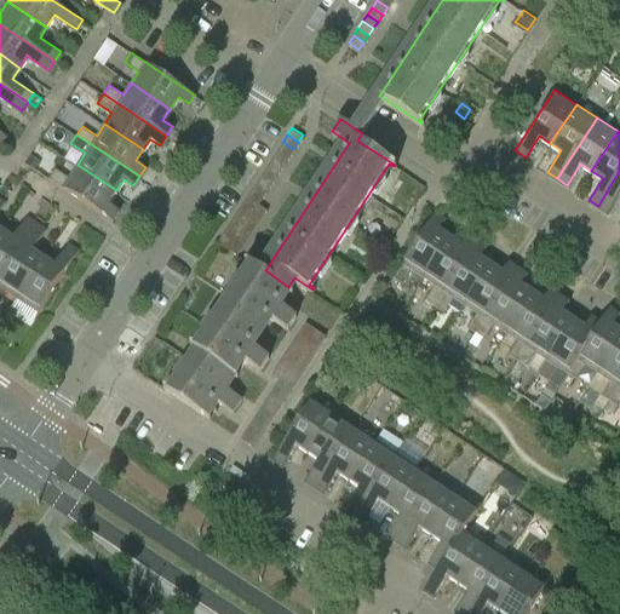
[(293,149),(282,142),(279,148),(288,155),(293,149)]
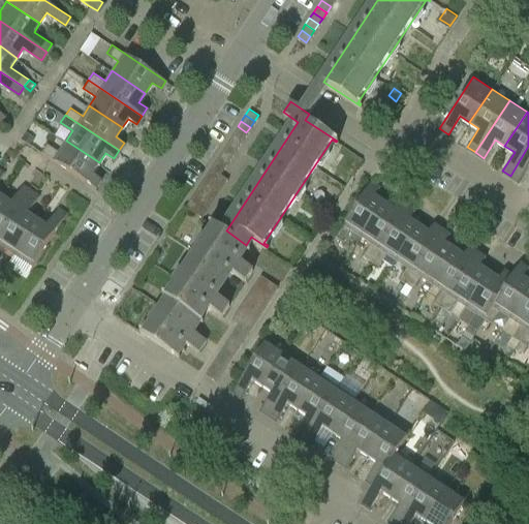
[(246,132),(238,126),(234,132),(243,139),(246,132)]
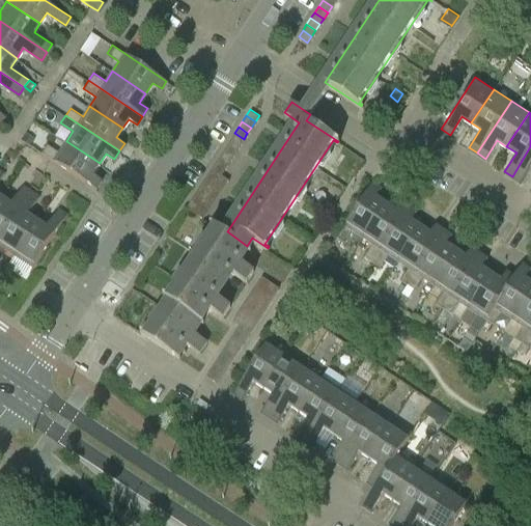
[(33,136),(26,131),(22,136),(30,142),(33,136)]
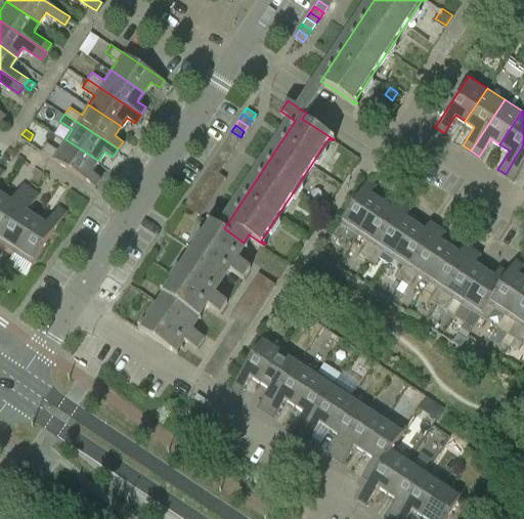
[(227,137),(236,143),(241,137),(231,131),(227,137)]
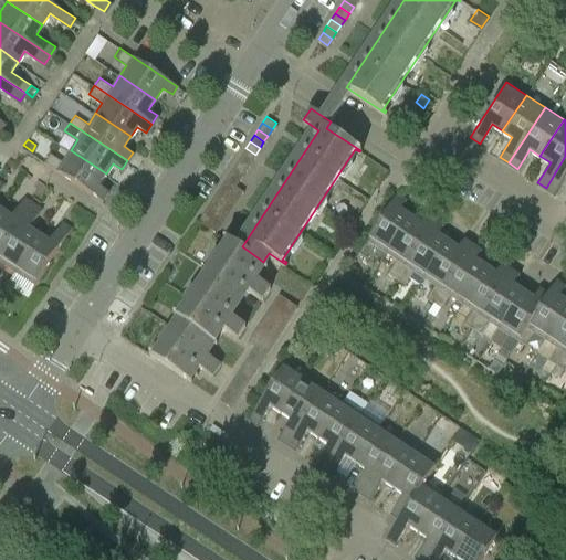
[(241,155),(251,161),(255,155),(245,148),(241,155)]
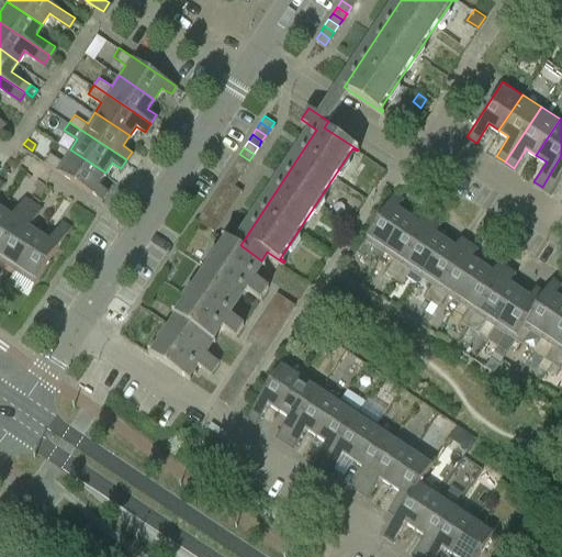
[(98,182),(105,173),(70,149),(63,159),(49,151),(44,159),(101,198),(108,189),(98,182)]
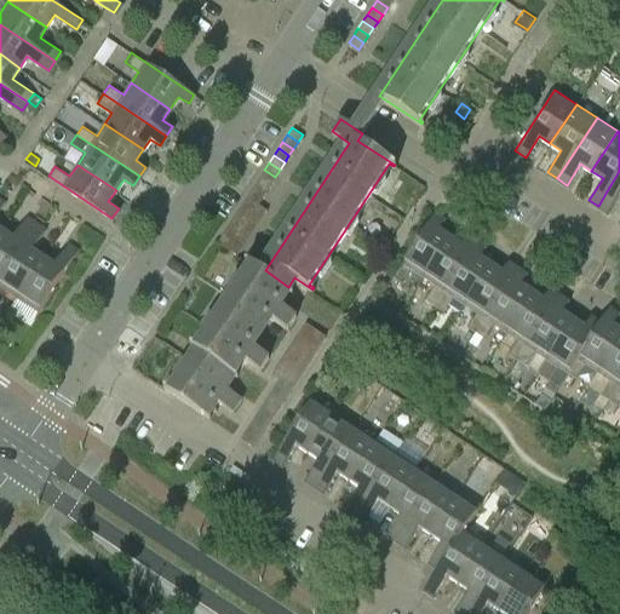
[(275,177),(264,170),(259,176),(270,183),(275,177)]
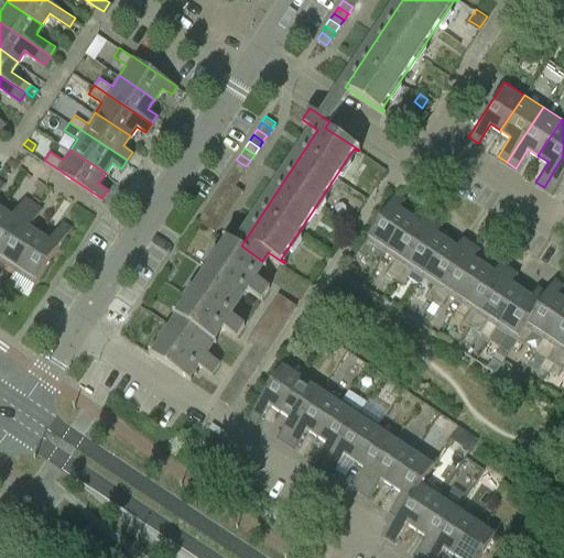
[(563,155),(544,187),(552,193),(563,174),(563,155)]
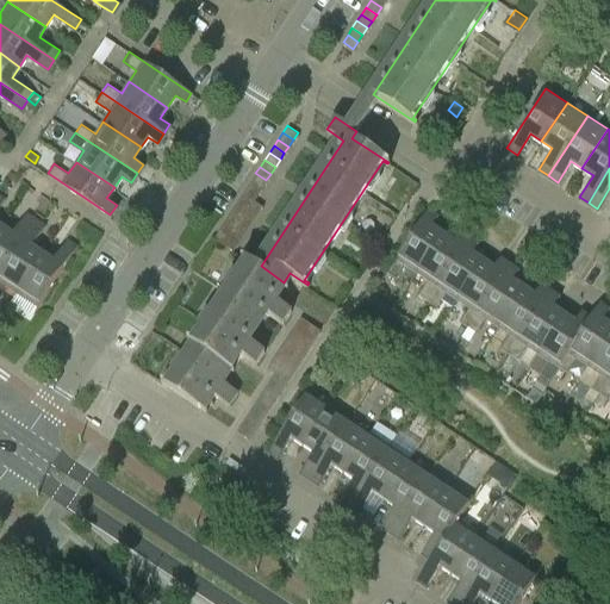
[(266,180),(255,173),(251,180),(262,187),(266,180)]
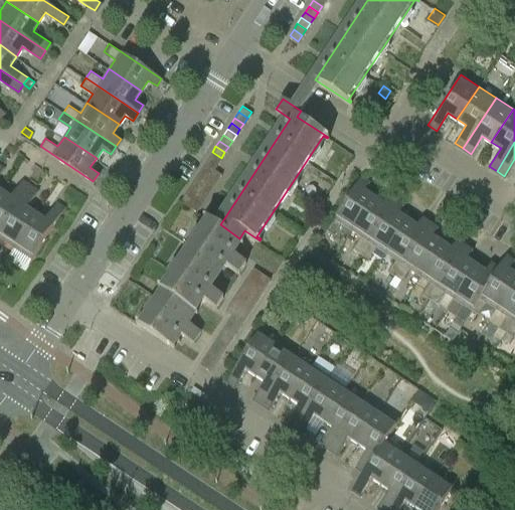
[(208,158),(217,164),(221,158),(212,152),(208,158)]
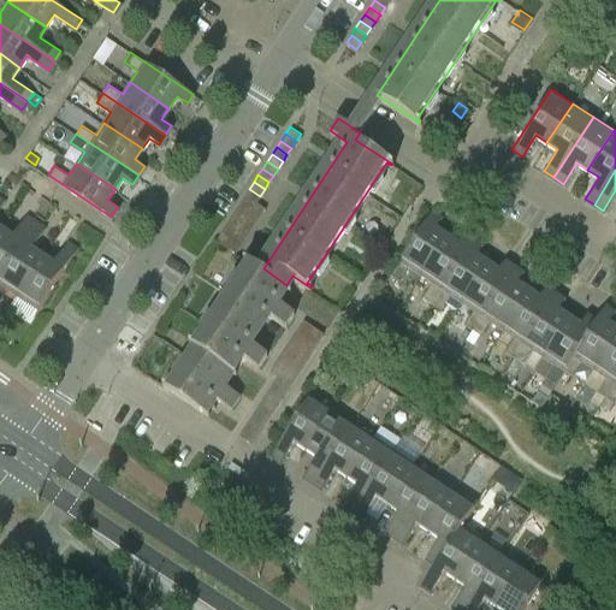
[(255,203),(256,201),(260,196),(249,189),(244,196),(255,203)]
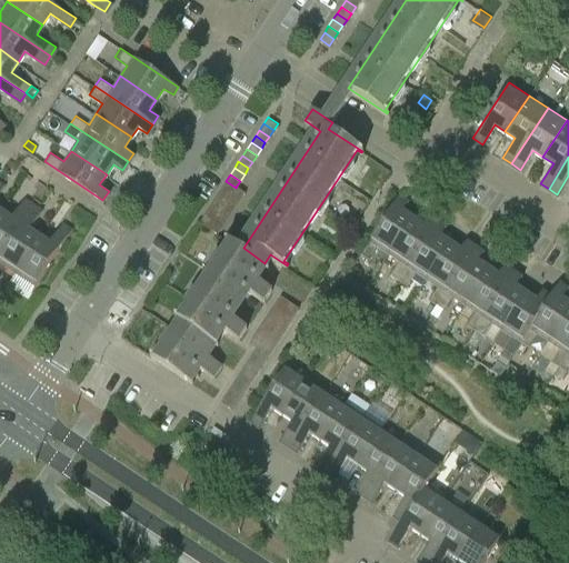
[(226,181),(199,220),(217,232),(245,190),(237,186),(236,188),(226,181)]
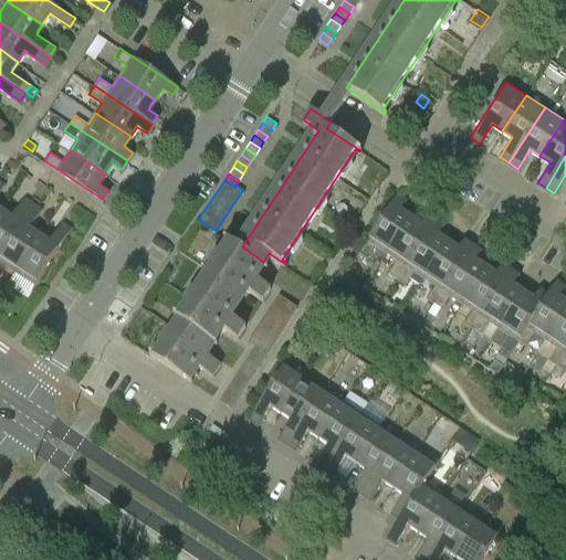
[(397,193),(358,251),(368,257),(377,244),(387,251),(410,215),(400,209),(407,199),(397,193)]
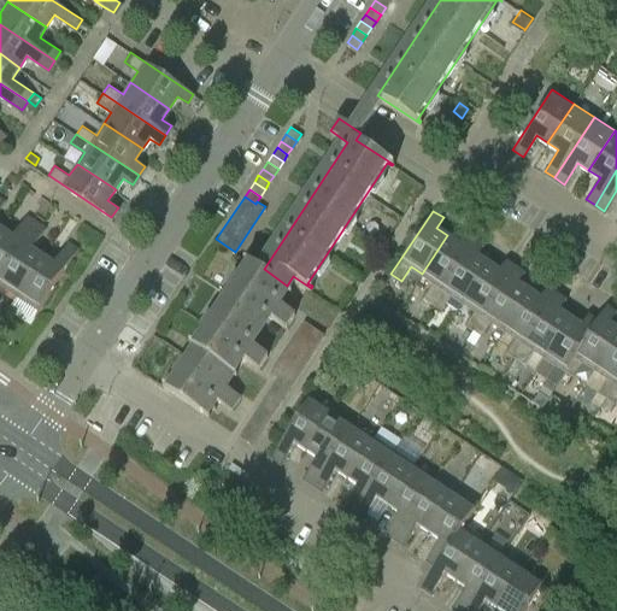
[(12,236),(0,228),(0,229),(0,274),(36,219),(27,213),(12,236)]
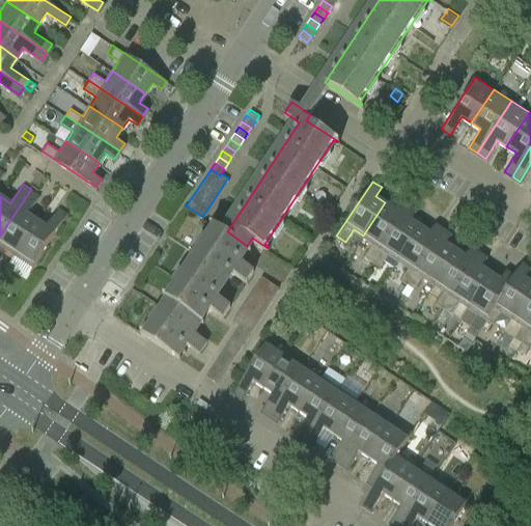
[(0,236),(0,242),(15,252),(36,220),(27,214),(39,195),(31,189),(0,236)]
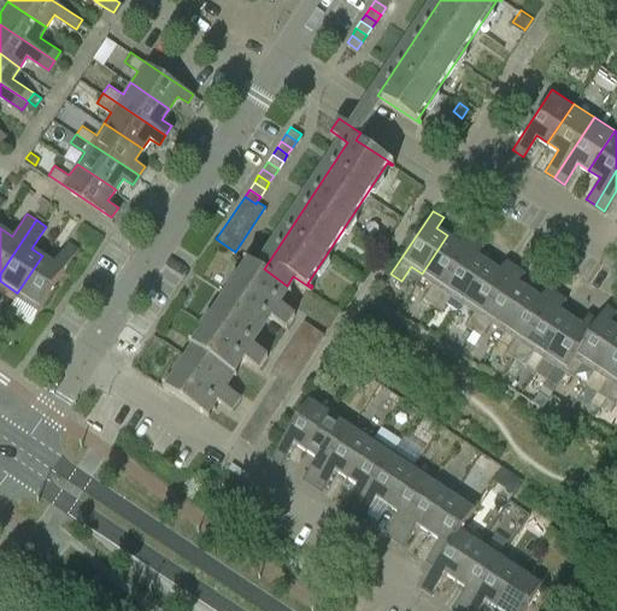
[(458,241),(447,235),(422,274),(433,281),(423,295),(433,301),(475,239),(464,231),(458,241)]
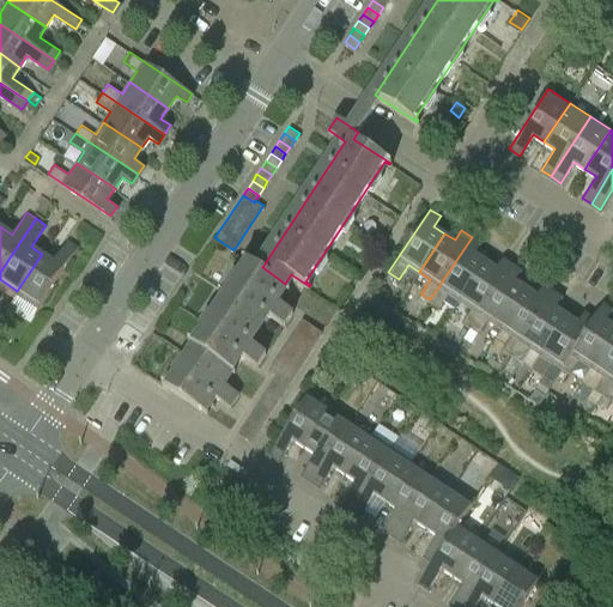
[(480,243),(472,237),(430,299),(439,305),(450,291),(460,297),(485,260),(474,253),(480,243)]
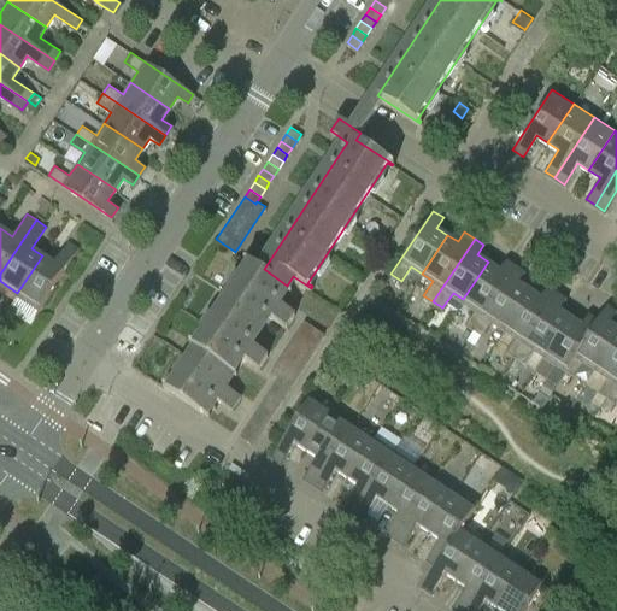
[(54,263),(42,256),(17,293),(39,307),(78,247),(69,241),(54,263)]
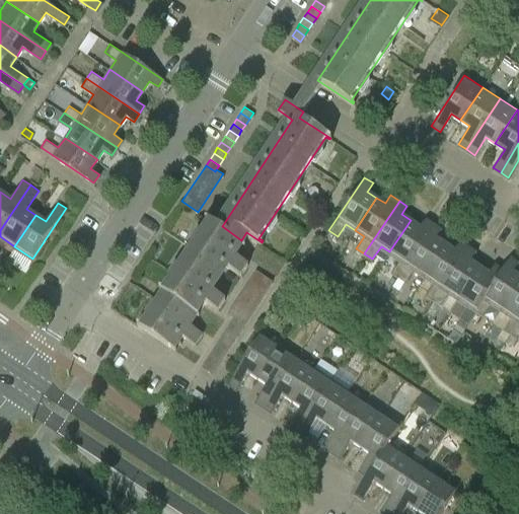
[(187,255),(218,276),(226,265),(240,274),(247,264),(233,253),(240,242),(244,244),(245,242),(241,240),(222,226),(208,217),(206,219),(210,221),(187,255)]
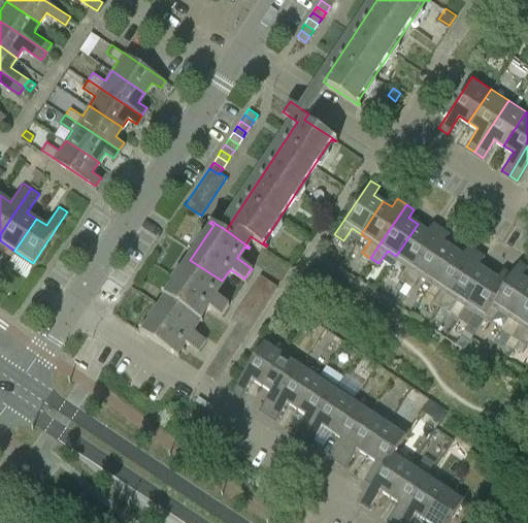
[(427,230),(418,224),(396,256),(406,263),(398,275),(405,281),(441,227),(432,222),(427,230)]
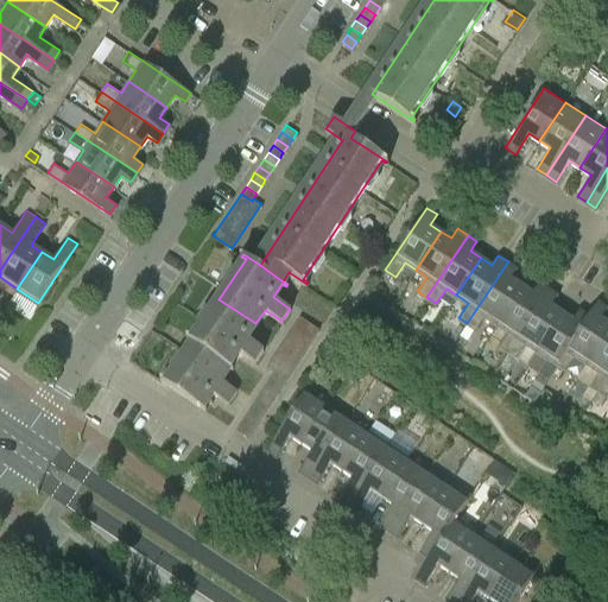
[(518,268),(508,261),(467,323),(474,328),(476,329),(486,315),(496,322),(521,284),(512,278),(518,268)]
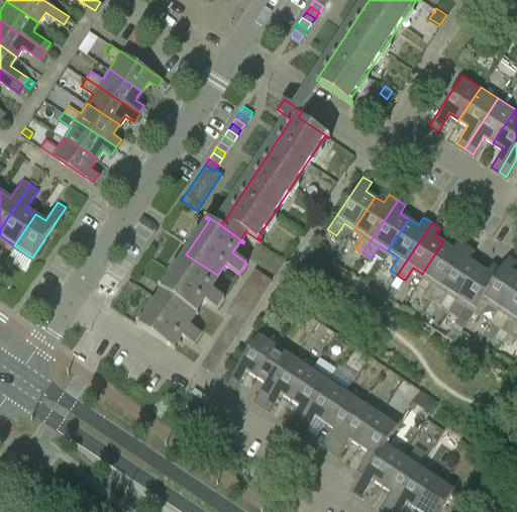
[(452,247),(443,241),(422,274),(432,280),(424,293),(431,298),(467,245),(457,239),(452,247)]
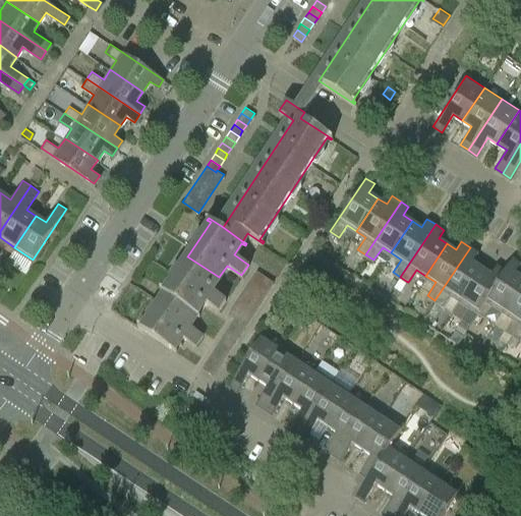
[(477,252),(470,247),(435,300),(443,305),(451,293),(460,299),(481,267),(472,261),(477,252)]
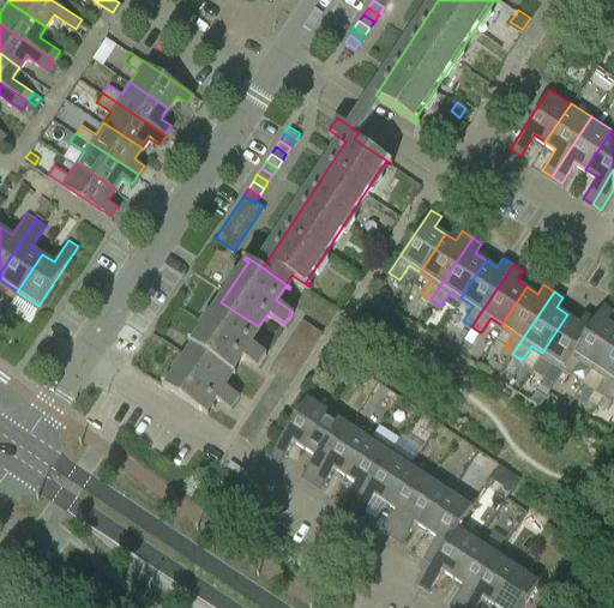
[(194,343),(232,367),(240,354),(258,365),(266,351),(250,341),(258,326),(221,302),(194,343)]
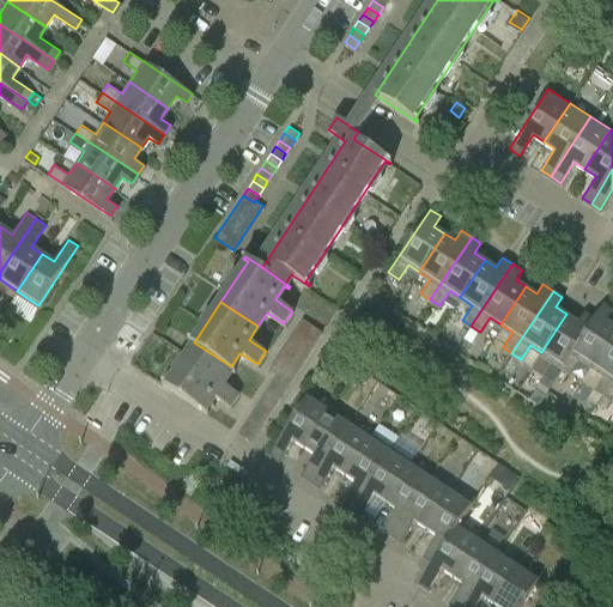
[(602,303),(593,317),(562,365),(563,365),(571,371),(581,358),(592,364),(612,332),(612,325),(605,320),(612,309),(602,303)]
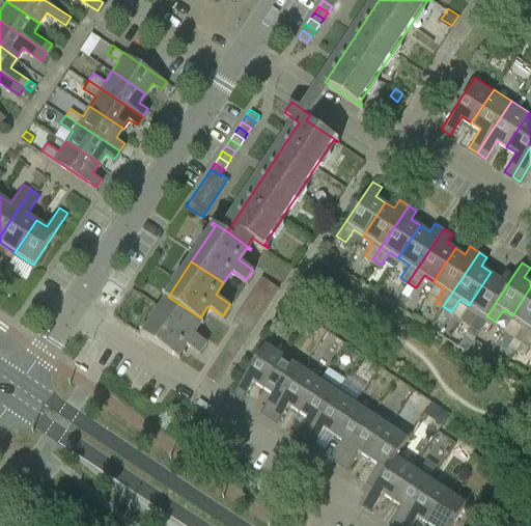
[(500,277),(491,272),(469,305),(479,311),(470,324),(478,329),(487,316),(486,316),(513,275),(505,269),(500,277)]
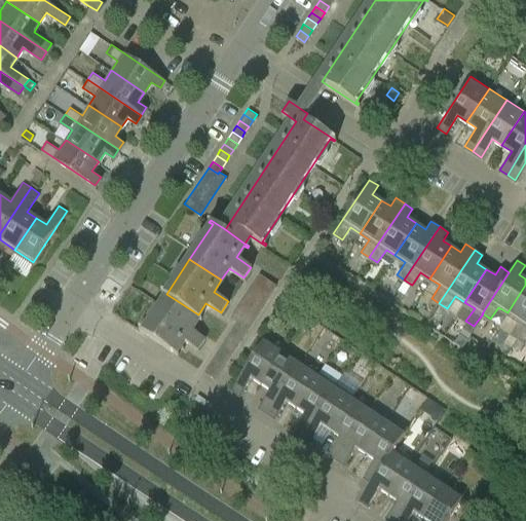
[(249,323),(275,283),(259,272),(230,315),(237,321),(239,317),(249,323)]
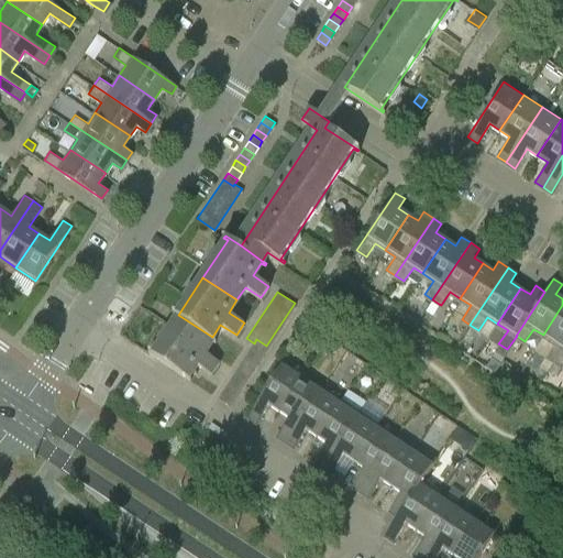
[(432,299),(427,308),(433,313),(439,304),(432,299)]
